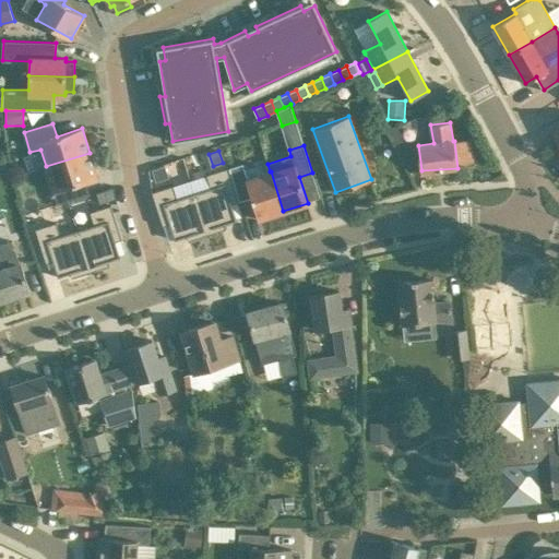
[(90,153),(46,166),(54,191),(97,177),(90,153)]
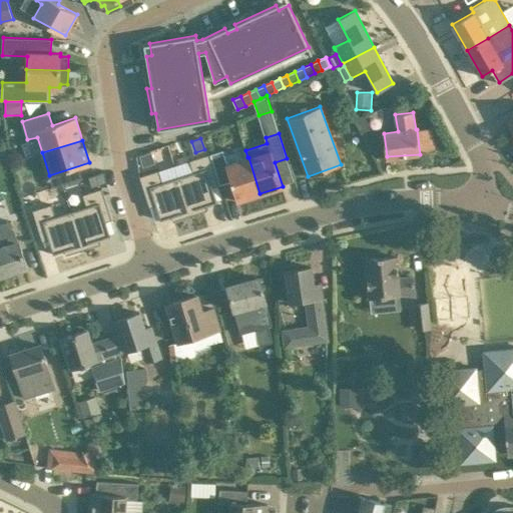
[(140,155),(143,165),(154,162),(151,152),(140,155)]
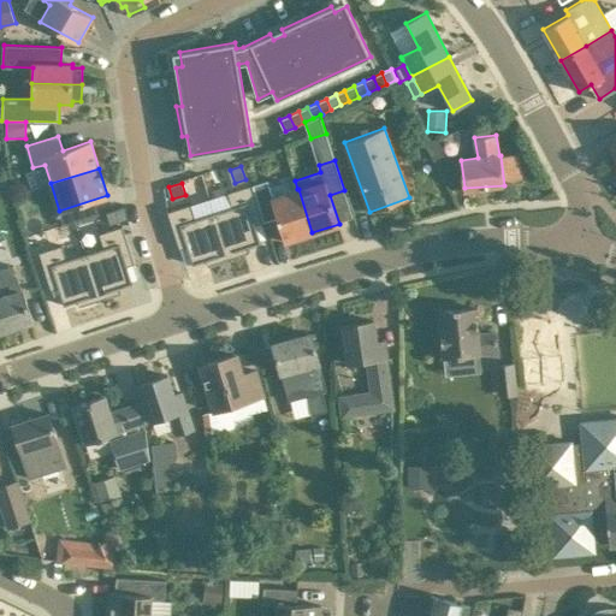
[(214,212),(229,258),(249,252),(248,247),(261,242),(255,224),(262,221),(252,184),(227,191),(232,206),(214,212)]
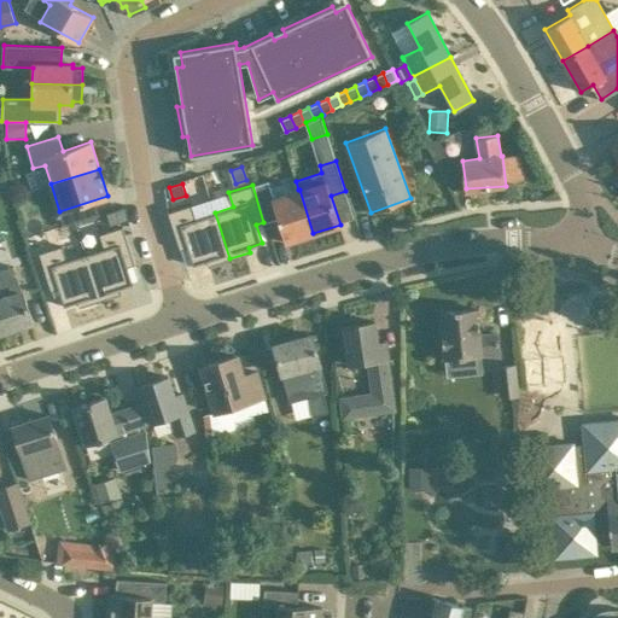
[(273,198),(286,242),(313,233),(299,190),(298,190),(273,198)]
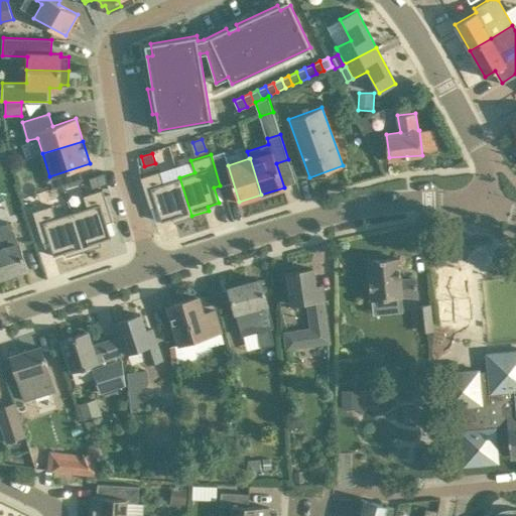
[(174,222),(191,216),(179,177),(163,182),(160,170),(140,176),(150,208),(156,207),(161,221),(172,218),(174,222)]
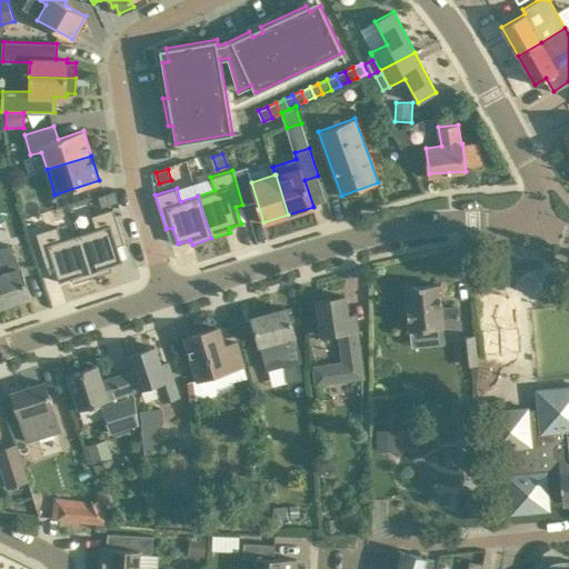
[(79,233),(92,276),(111,270),(110,266),(122,261),(118,245),(125,242),(113,208),(92,215),(96,228),(79,233)]
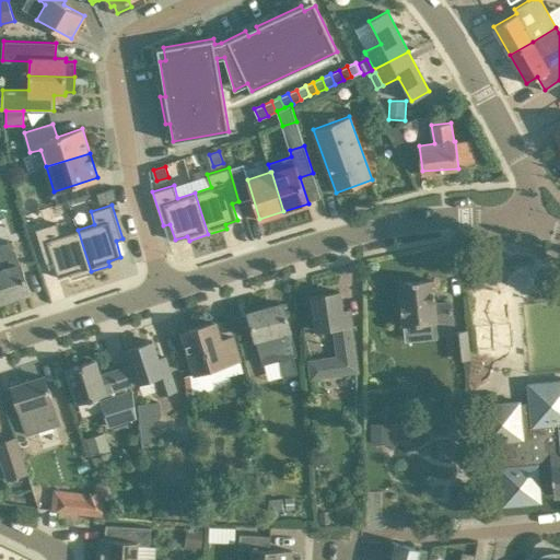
[(42,210),(30,214),(33,224),(45,221),(42,210)]
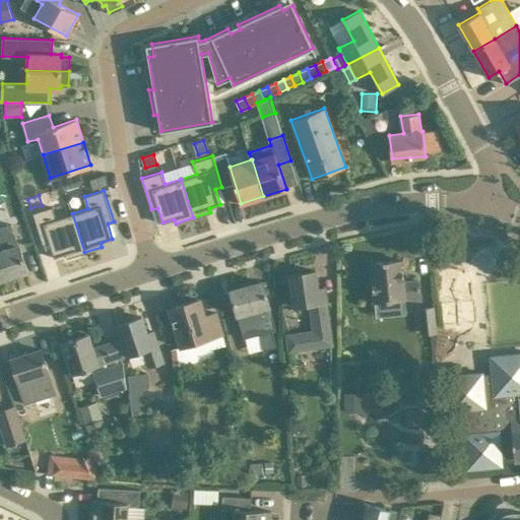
[(84,252),(72,213),(57,218),(53,206),(34,212),(43,244),(49,242),(54,257),(66,254),(67,258),(84,252)]
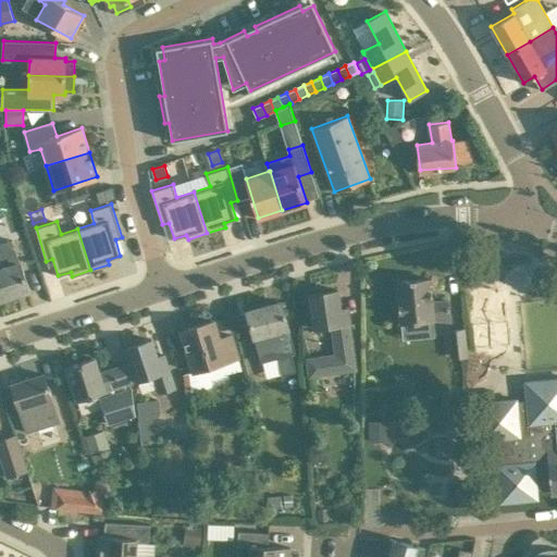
[(20,262),(13,239),(0,244),(0,299),(29,291),(21,261),(20,262)]
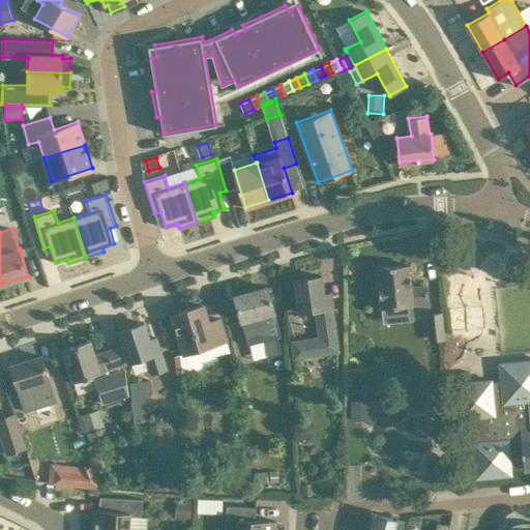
[(409,264),(378,267),(380,288),(377,290),(378,296),(381,298),(382,307),(413,304),(413,302),(429,301),(427,286),(411,287),(409,264)]
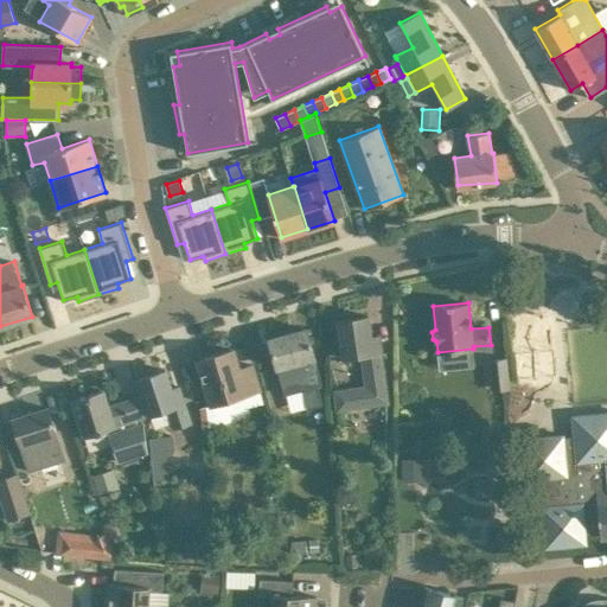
[(368,315),(340,319),(338,320),(344,358),(360,356),(365,384),(332,389),(336,410),(389,401),(387,387),(378,334),(371,336),(368,315)]
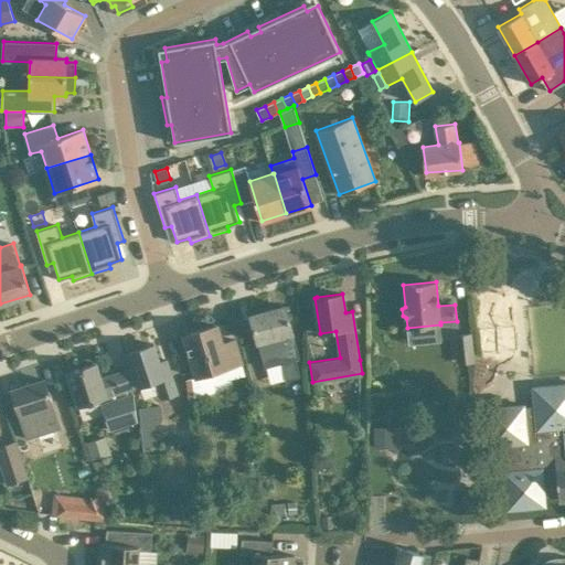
[(294,332),(286,306),(251,315),(258,341),(275,337),(284,366),(296,363),(292,351),(295,350),(290,332),(294,332)]
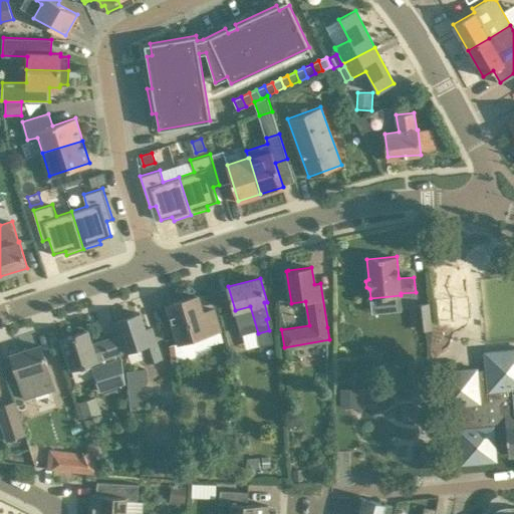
[(168,304),(179,341),(221,329),(220,327),(214,308),(203,312),(198,295),(168,304)]
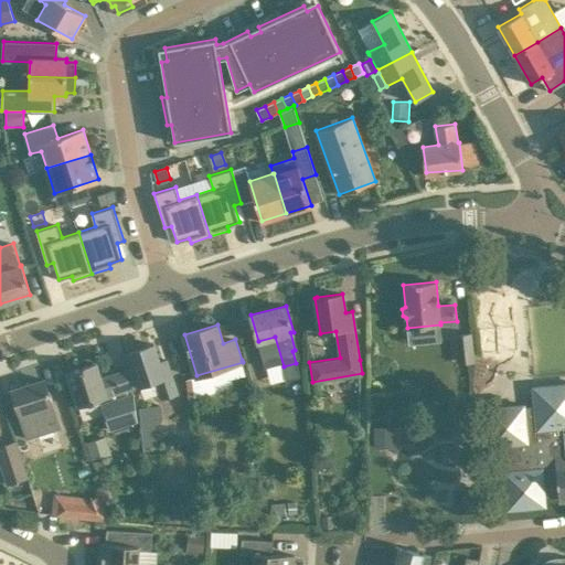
[(503,326),(503,347),(516,347),(515,326),(503,326)]
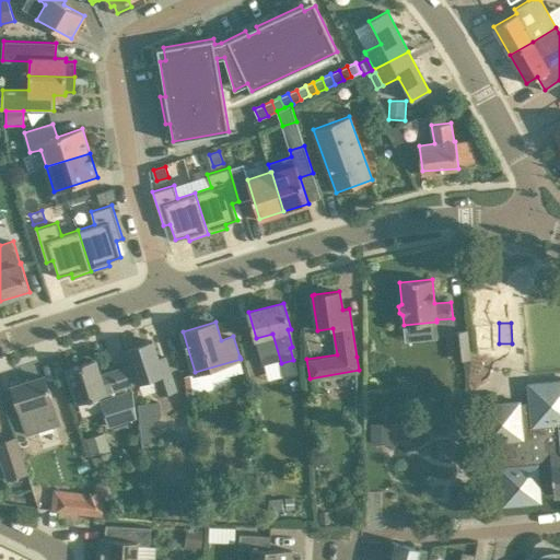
[(448,331),(452,353),(467,352),(464,330),(448,331)]
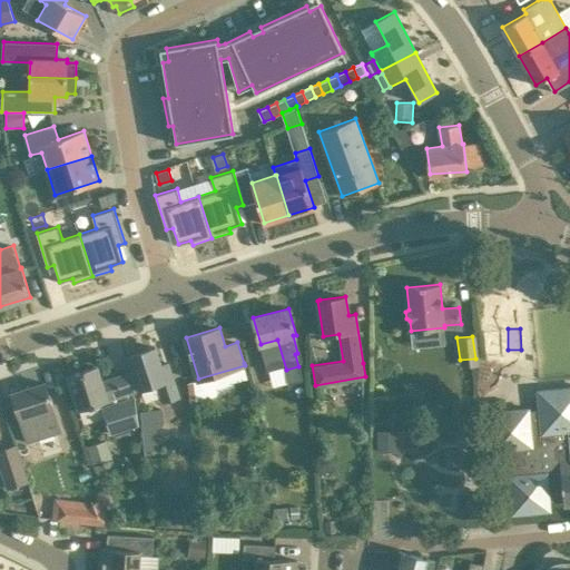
[(179,396),(168,362),(161,364),(155,346),(128,355),(140,390),(158,384),(165,401),(179,396)]
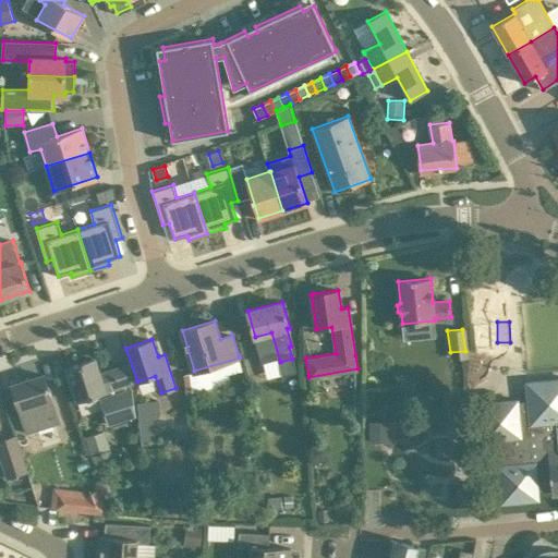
[(95,358),(67,367),(77,401),(99,395),(109,424),(136,415),(133,389),(135,380),(130,364),(99,373),(95,358)]
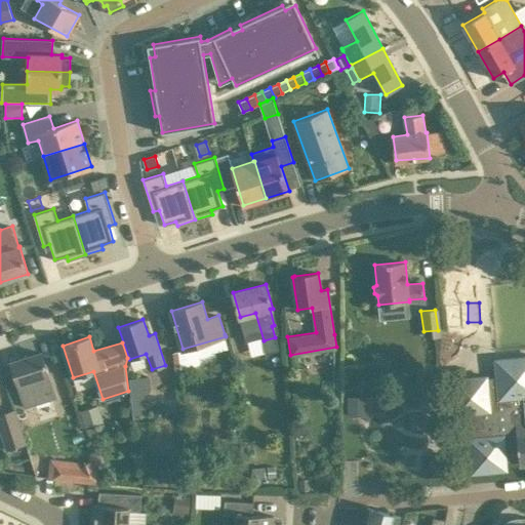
[(41,352),(10,362),(26,407),(55,398),(41,352)]
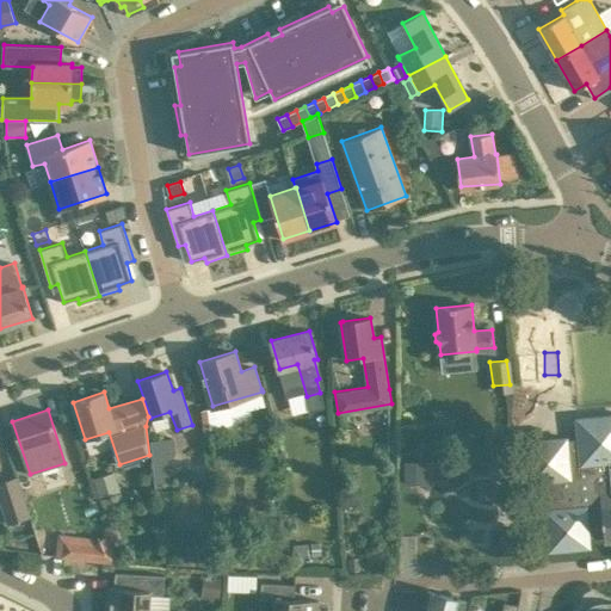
[(610,414),(576,418),(579,444),(568,445),(567,438),(543,440),(529,442),(526,442),(530,482),(534,482),(534,492),(549,491),(550,510),(545,510),(549,550),(590,547),(588,537),(604,536),(605,539),(610,538),(610,414)]
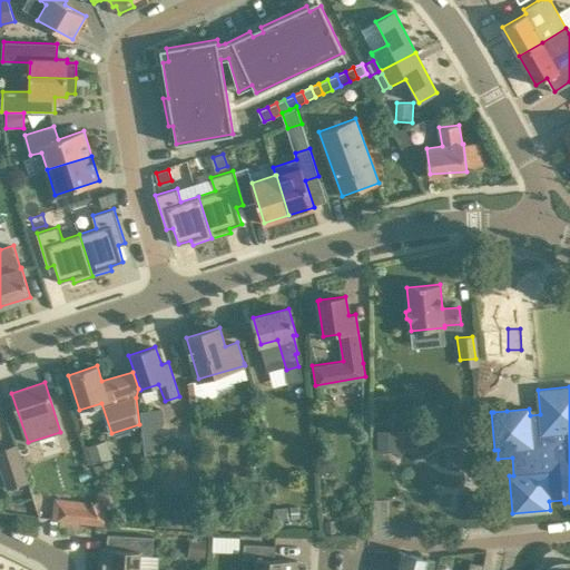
[(493,412),(507,411),(505,400),(492,401),(493,412)]
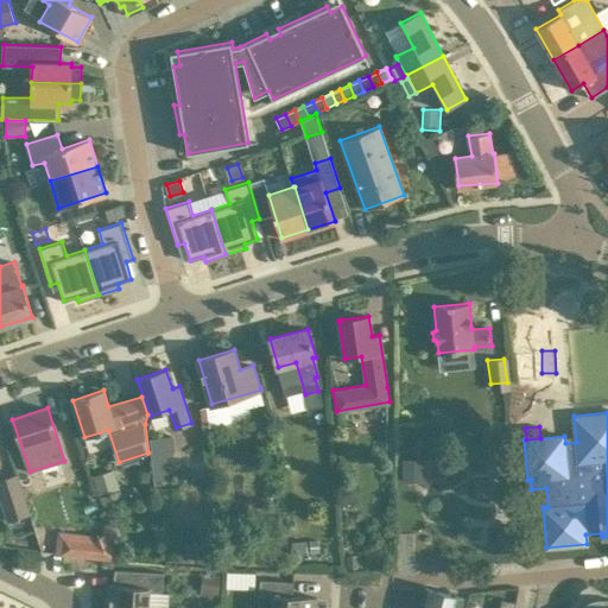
[(151,437),(152,480),(169,479),(168,450),(175,450),(175,436),(151,437)]
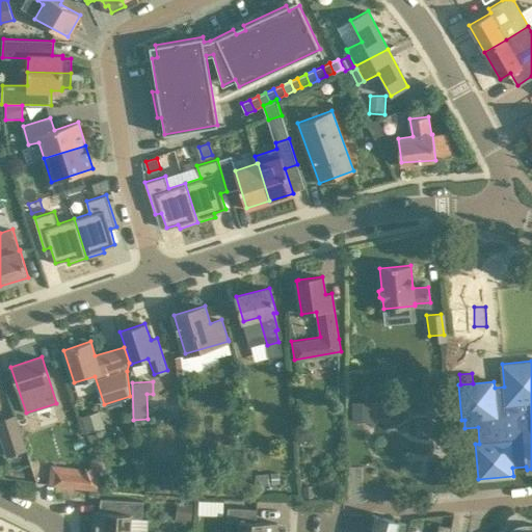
[(352,402),(352,422),(372,422),(372,402),(352,402)]
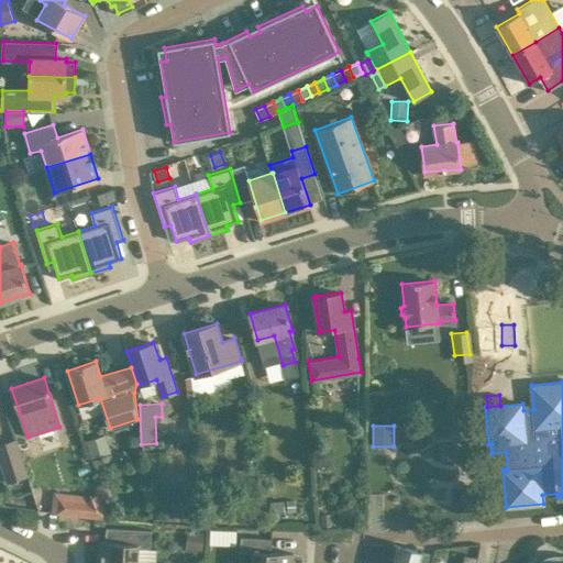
[(106,434),(86,440),(91,457),(111,451),(106,434)]
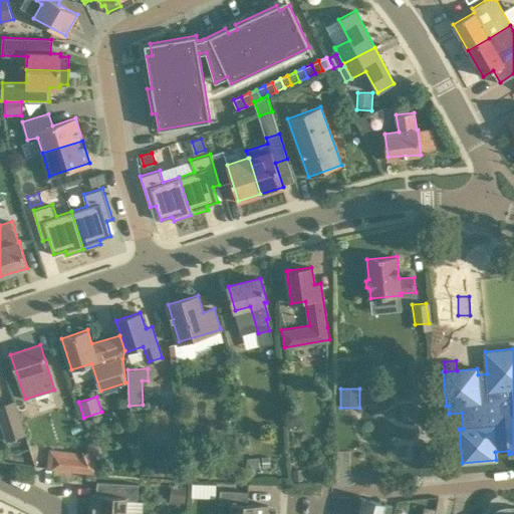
[(0,406),(0,416),(8,439),(24,434),(14,402),(0,406)]
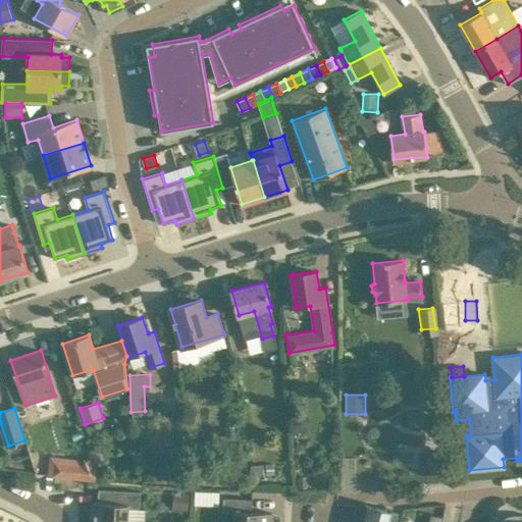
[(424,468),(442,466),(441,451),(423,453),(424,468)]
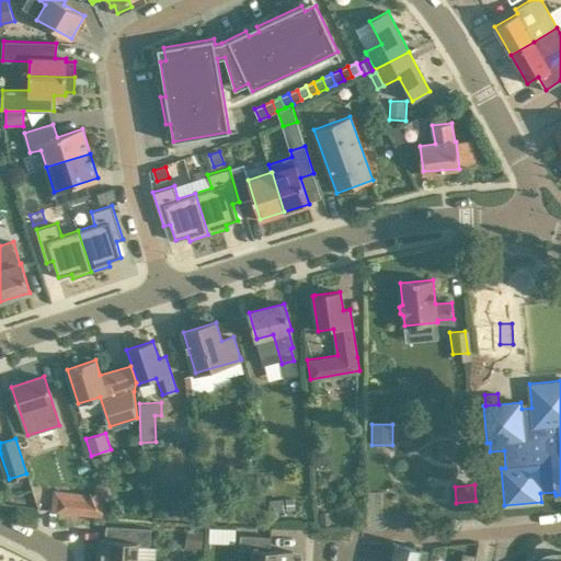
[(55,511),(102,515),(103,493),(57,490),(55,511)]
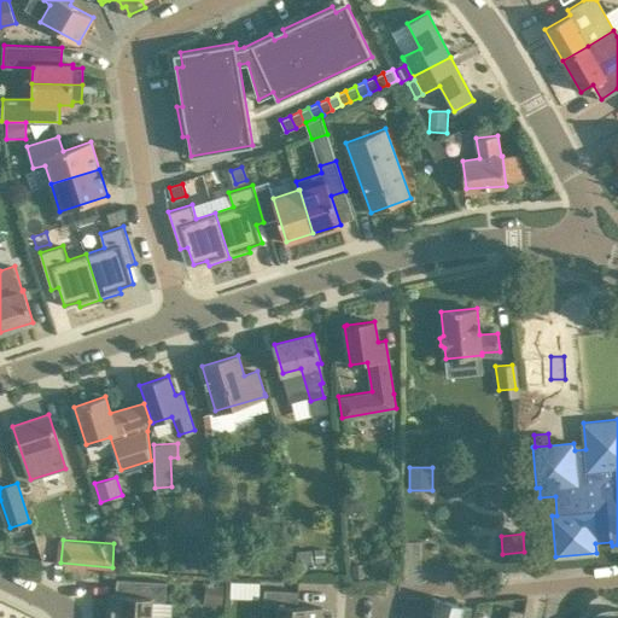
[(298,551),(299,563),(313,561),(312,549),(298,551)]
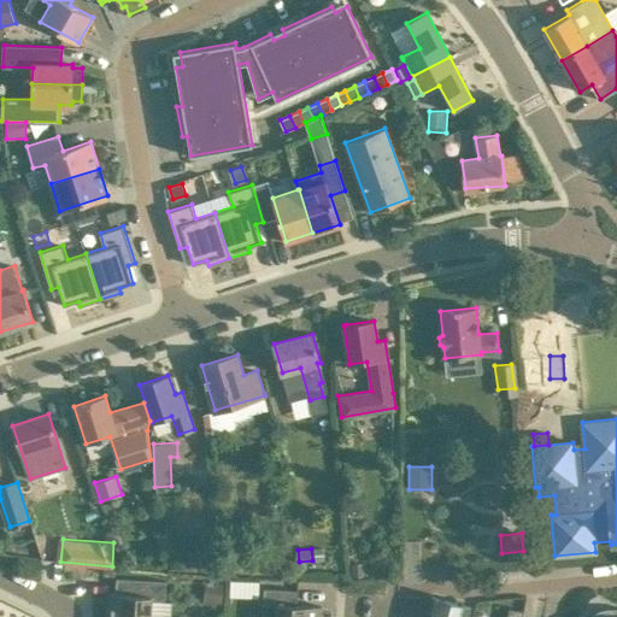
[(353,563),(353,575),(364,574),(363,562),(353,563)]
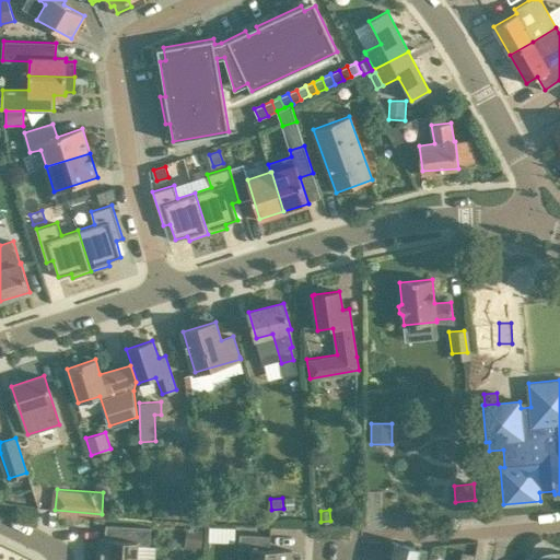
[(98,538),(96,559),(136,559),(138,545),(151,545),(151,526),(118,525),(117,539),(98,538)]
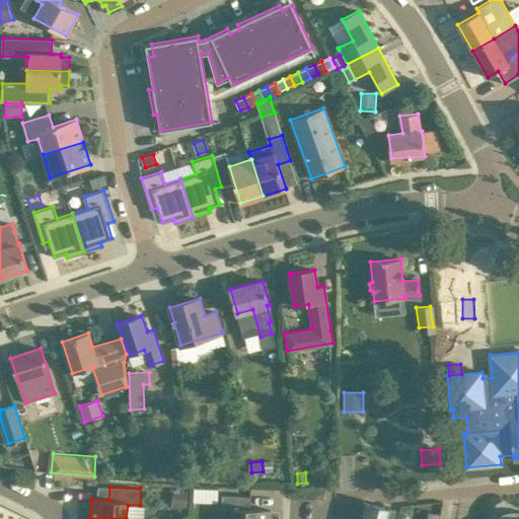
[(187,507),(188,491),(173,490),(172,506),(187,507)]
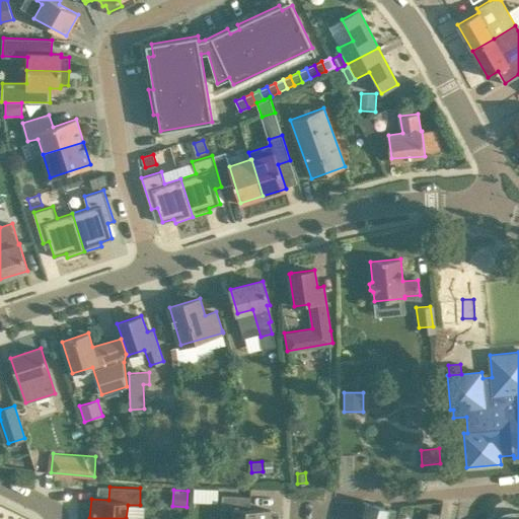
[(269,518),(271,510),(248,508),(249,496),(221,495),(220,518),(269,518)]
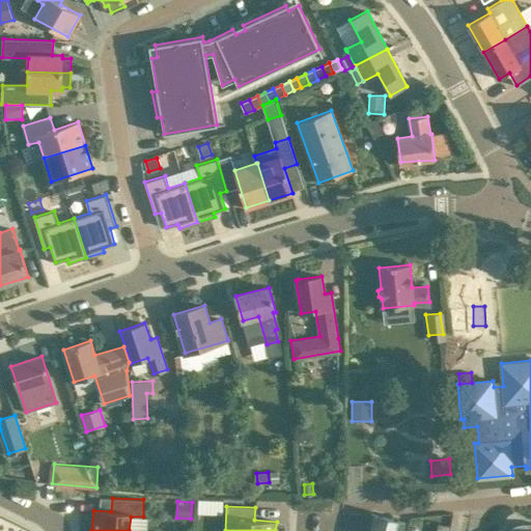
[(366,530),(401,530),(404,522),(371,513),(366,530)]
